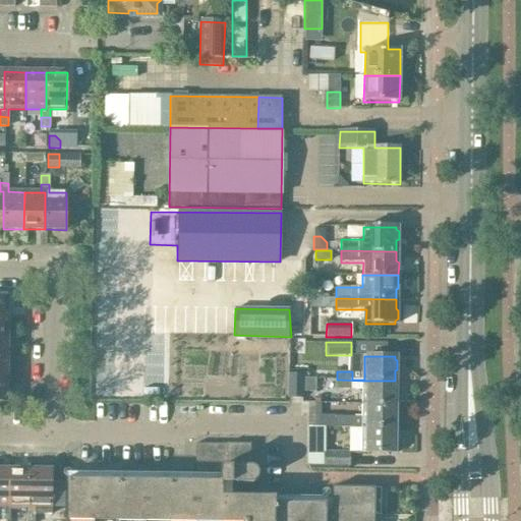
[(289,406),(300,404),(300,379),(290,379),(289,406)]
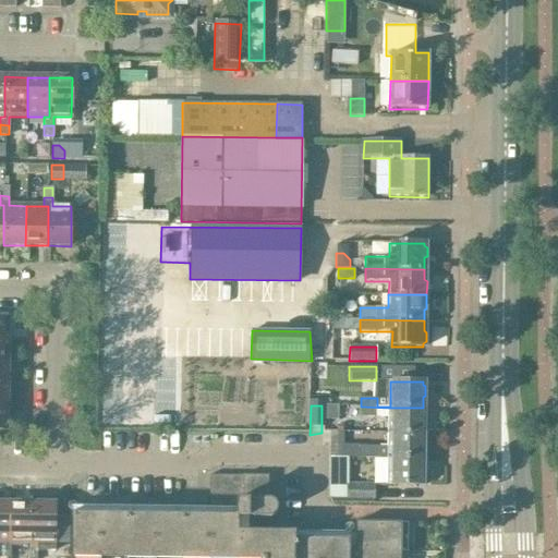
[(423,417),(423,408),(388,408),(361,407),(361,416),(387,417),(387,433),(425,434),(425,420),(423,417)]
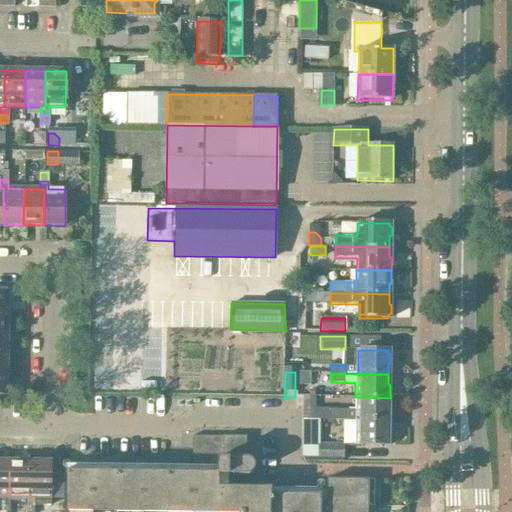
[(390,410),(390,398),(355,397),(355,410),(329,409),(328,420),(355,421),(387,421),(387,411),(390,410)]
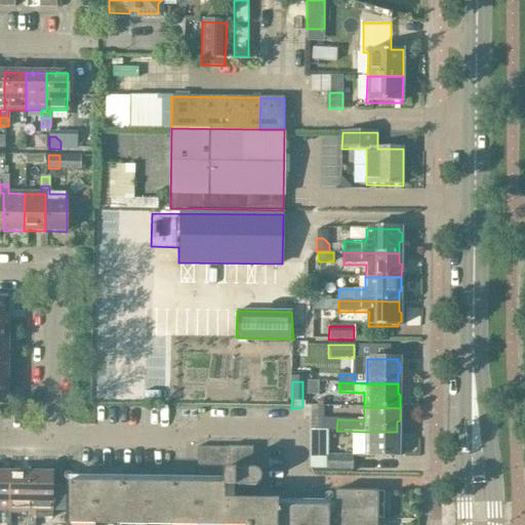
[(397,440),(397,432),(364,432),(363,455),(397,456),(397,452),(399,451),(400,441),(397,440)]
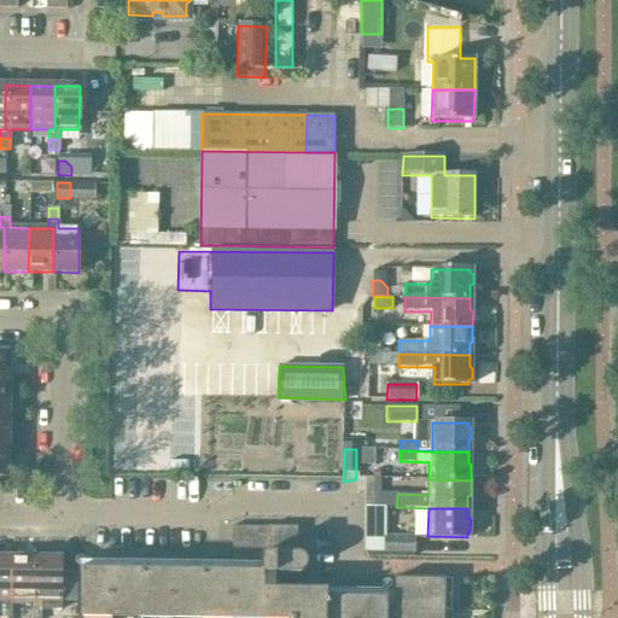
[(269,534),(269,528),(232,526),(232,571),(79,570),(79,572),(79,617),(444,617),(444,579),(395,578),(394,610),(386,611),(386,599),(384,599),(283,598),(283,575),(297,575),(301,573),(303,571),(305,567),(307,565),(307,564),(305,561),(304,559),(302,557),(298,555),(295,554),(287,554),(287,534),(269,534)]
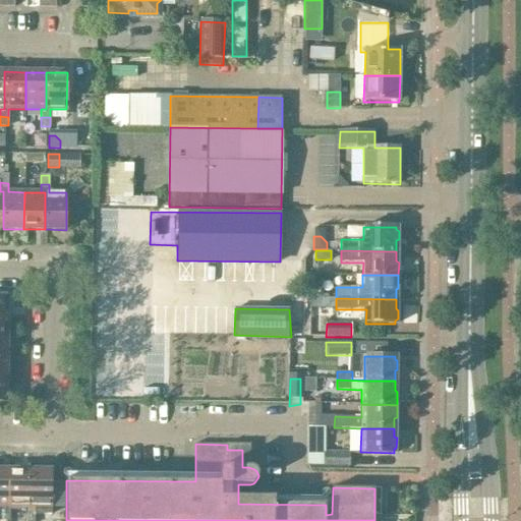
[(349,466),(349,453),(325,452),(325,456),(313,456),(312,465),(349,466)]
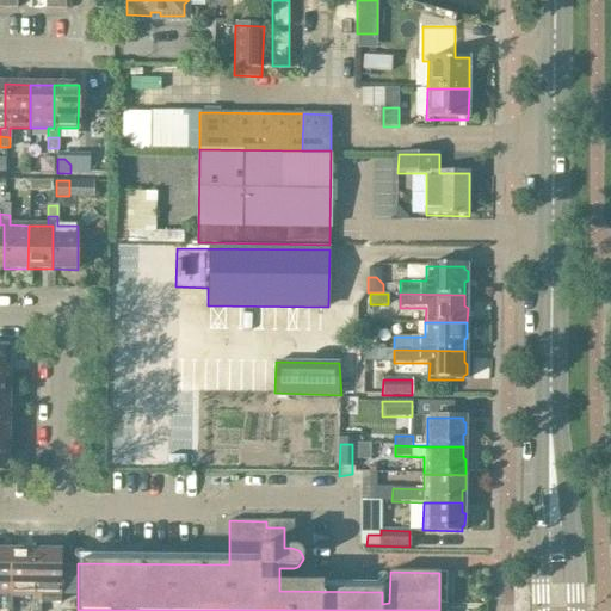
[(0,593),(11,594),(12,550),(0,550),(0,593)]
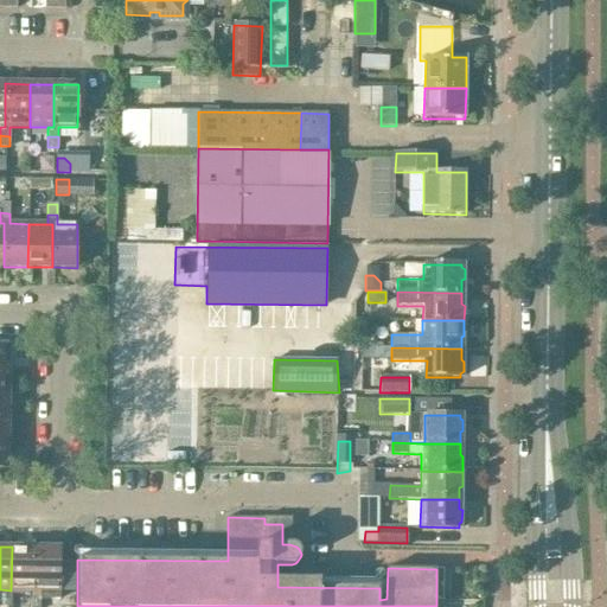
[(34,590),(34,547),(12,547),(11,590),(29,590),(29,601),(40,601),(40,599),(40,590),(34,590)]
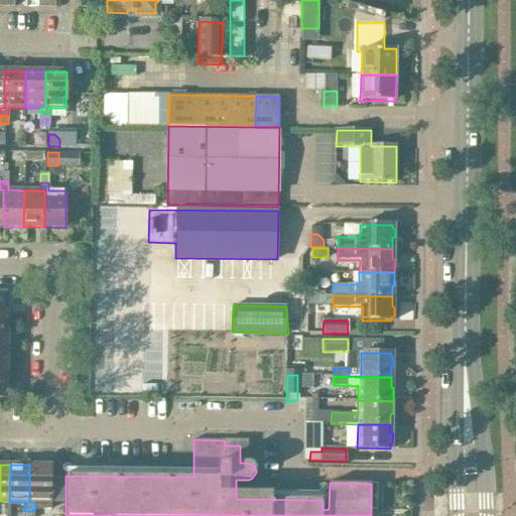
[(34,509),(51,510),(51,502),(66,502),(66,478),(51,478),(51,466),(29,465),(29,502),(34,502),(34,509)]
